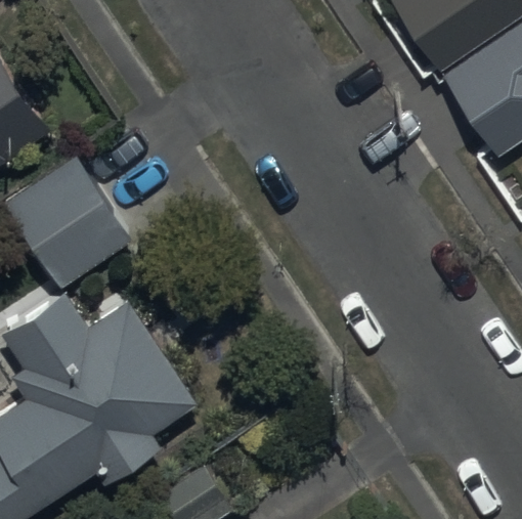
[(521,0),(384,0),(438,78),(521,20),(521,0)]
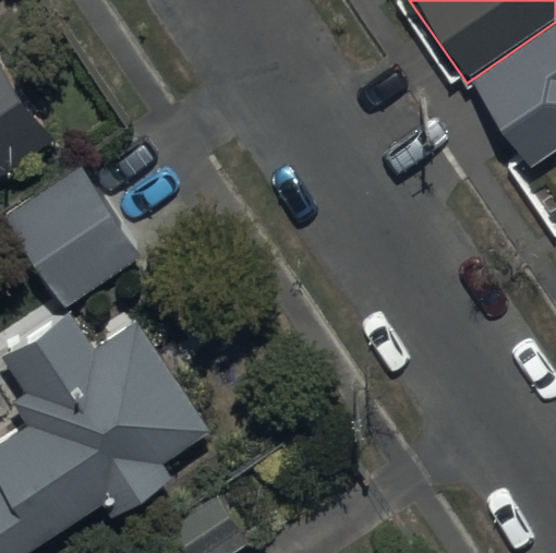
[(555,28),(472,91),(533,175),(555,157),(555,28)]
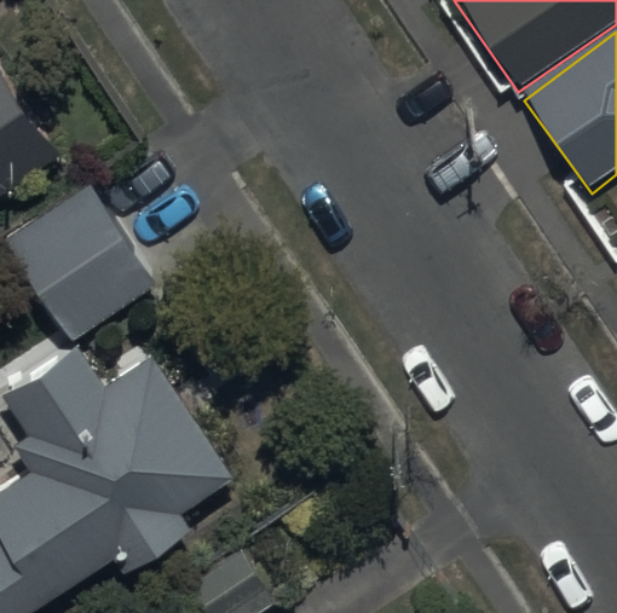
[(0,191),(58,154),(0,64),(0,191)]
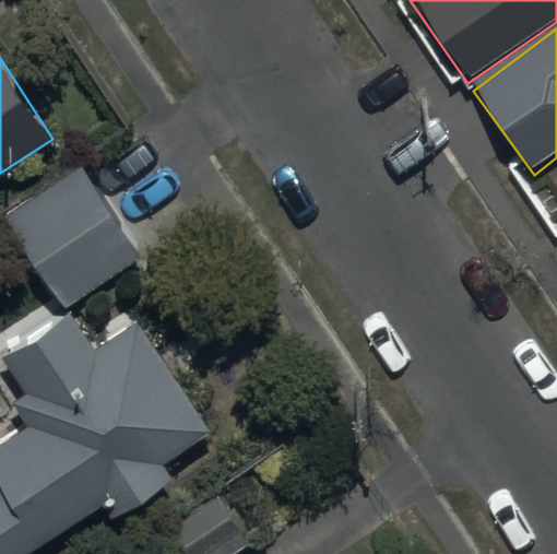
[(140,257),(81,166),(6,216),(64,307),(140,257)]
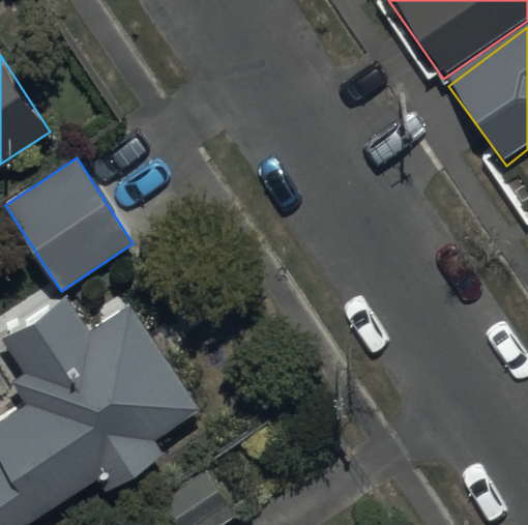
[(199,408),(130,305),(90,331),(68,299),(4,343),(24,372),(10,380),(27,405),(0,423),(0,524),(29,524),(97,480),(111,501),(164,466),(147,442),(199,408)]
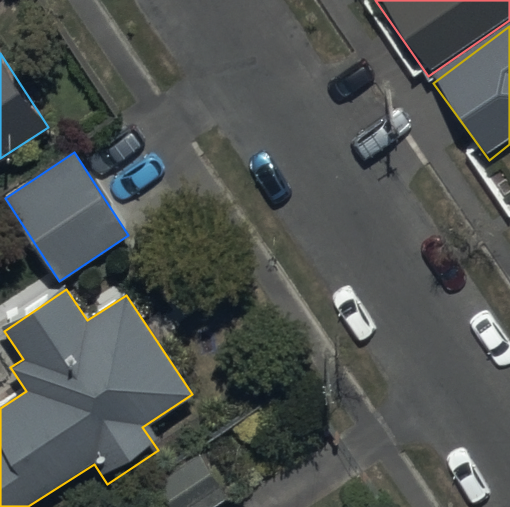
[(198,460),(152,490),(163,506),(218,506),(226,502),(198,460)]
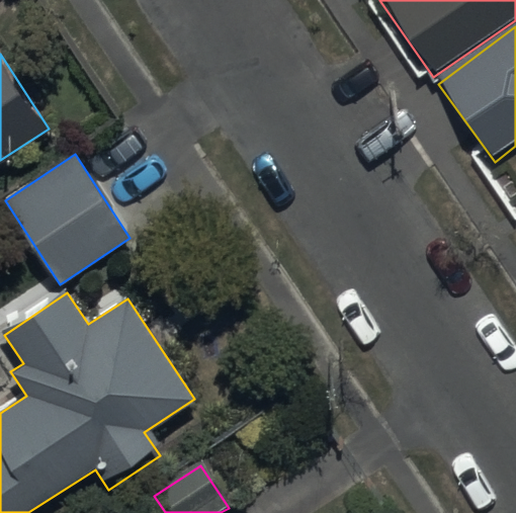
All buildings are outlined.
